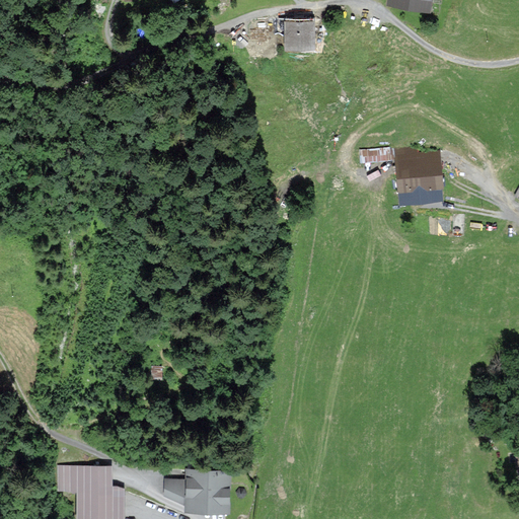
[(387,0),(388,3),(429,9),(430,0),(387,0)]
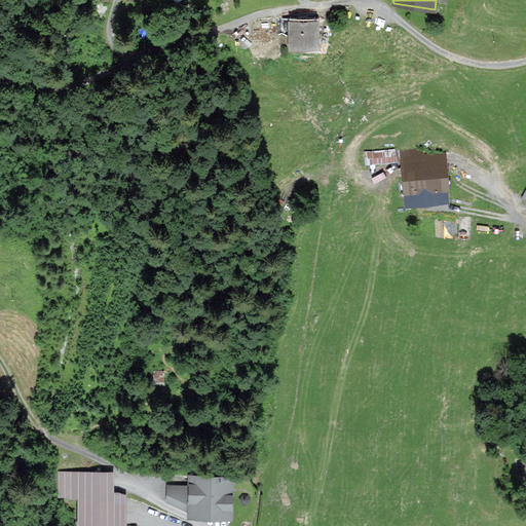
[(317,20),(290,20),(290,47),(317,47),(317,20)]
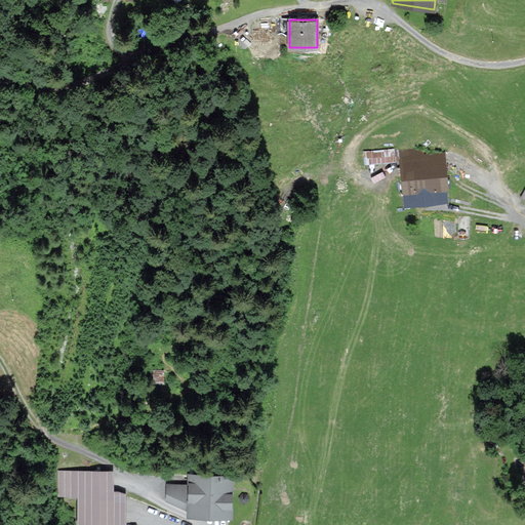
[(445,198),(441,153),(421,155),(420,151),(401,152),(405,201),(445,198)]
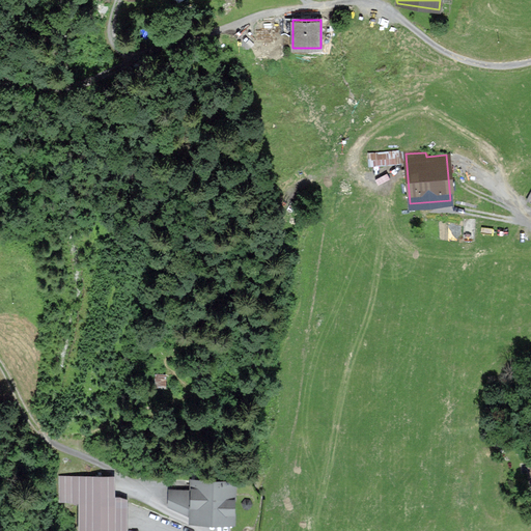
[(167,384),(166,371),(156,371),(156,384),(167,384)]
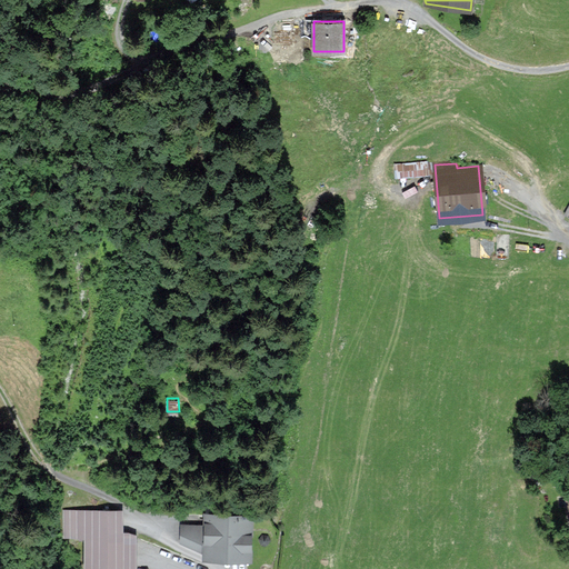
[(121,532),(121,510),(65,510),(65,536),(86,536),(86,568),(133,568),(133,532),(121,532)]
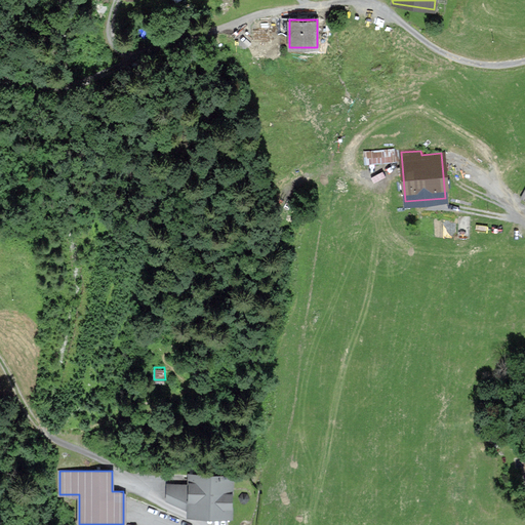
[(230,516),(231,475),(190,474),(189,514),(230,516)]
